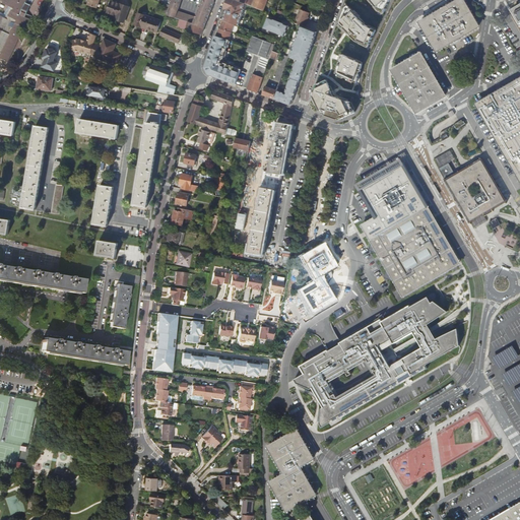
[(1,0),(3,1),(2,3),(10,6),(5,18),(0,15),(0,57),(7,61),(18,38),(19,39),(21,35),(20,34),(23,27),(27,28),(31,20),(24,16),(30,5),(25,2),(25,0),(1,0)]
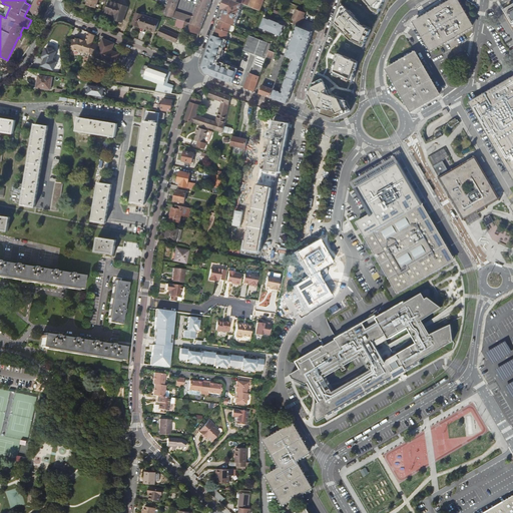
[(98,0),(87,0),(86,5),(95,8),(98,0)]
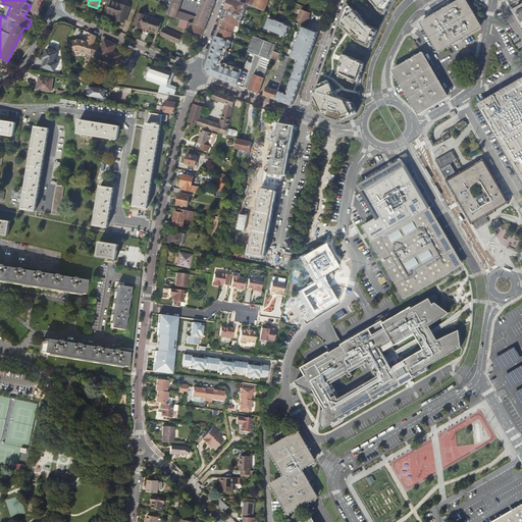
[(172,0),(170,5),(167,15),(189,22),(206,28),(216,0),(172,0)]
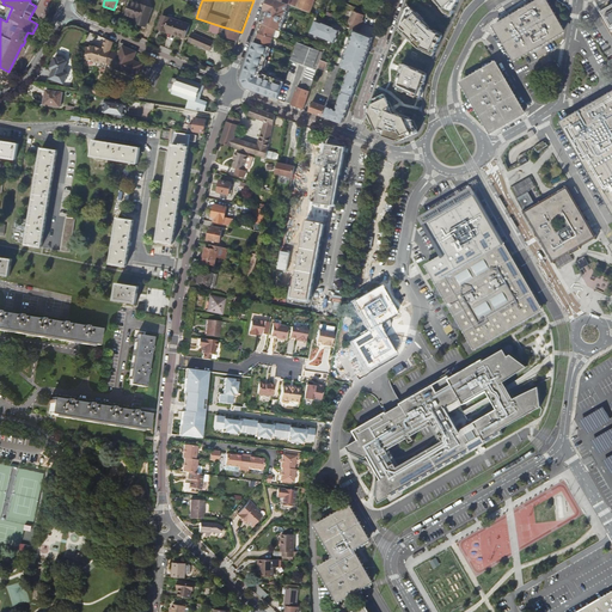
[(288,4),(277,0),(267,0),(264,11),(267,11),(263,23),(276,29),(281,31),(288,11),(286,11),(288,4)]
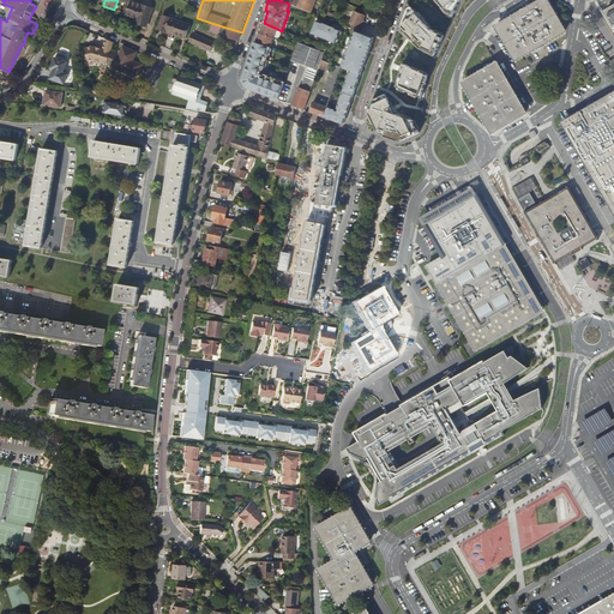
[(278,0),(289,4),(312,13),(315,0),(300,0),(299,0),(278,0)]
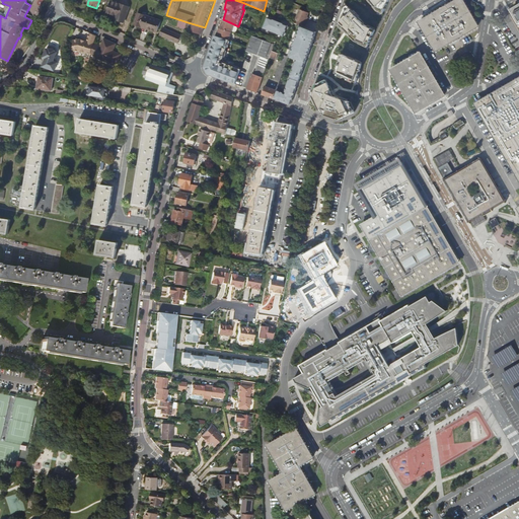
[(369,0),(377,10),(384,13),(391,0),(369,0)]
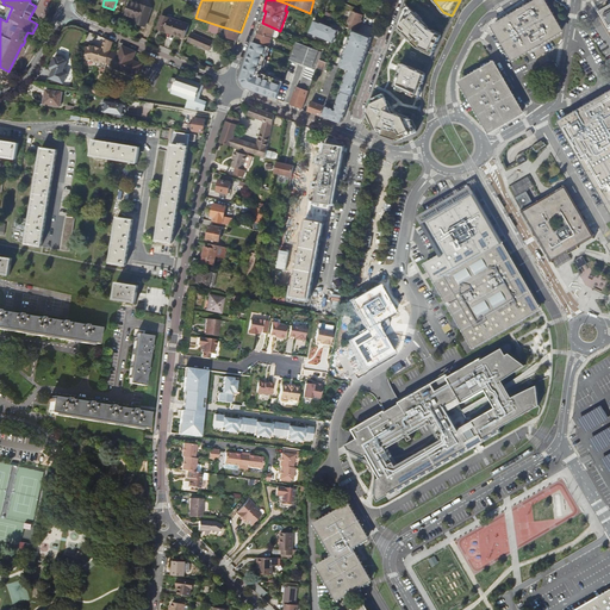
[(543,0),(539,0),(493,26),(512,60),(561,31),(543,0)]
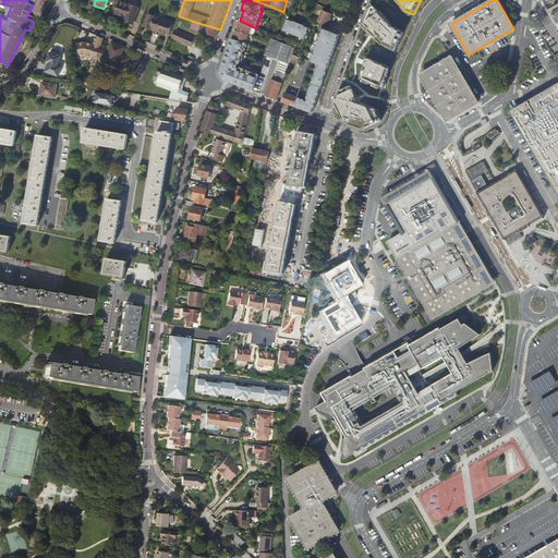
[(133,5),(120,1),(116,14),(124,17),(128,19),(126,22),(134,24),(138,10),(132,8),(133,5)]
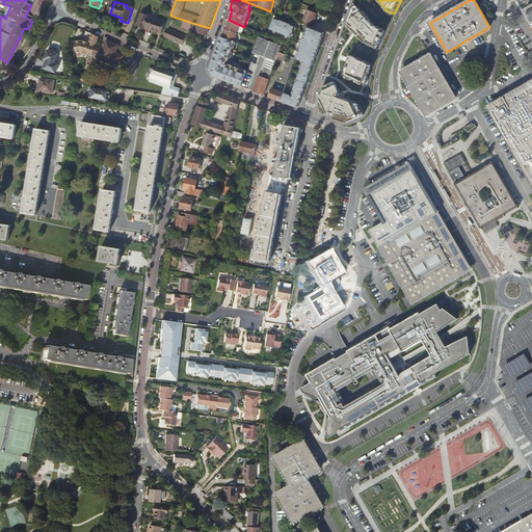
[(352,3),(345,24),(353,32),(354,31),(365,42),(378,48),(387,31),(375,26),(370,22),(371,21),(361,10),(352,3)]
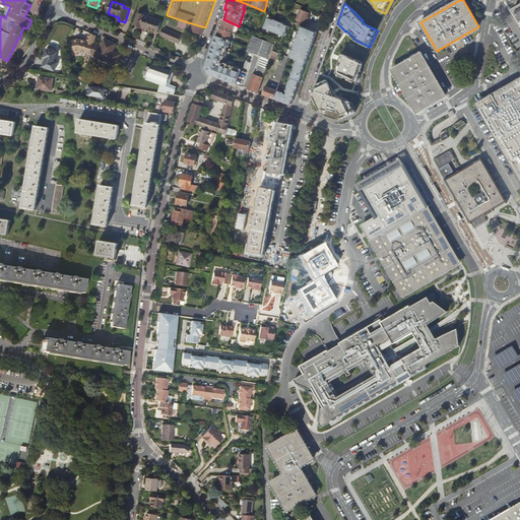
[(299,19),(297,23),(306,26),(309,19),(307,19),(310,12),(301,8),(297,18),(299,19)]
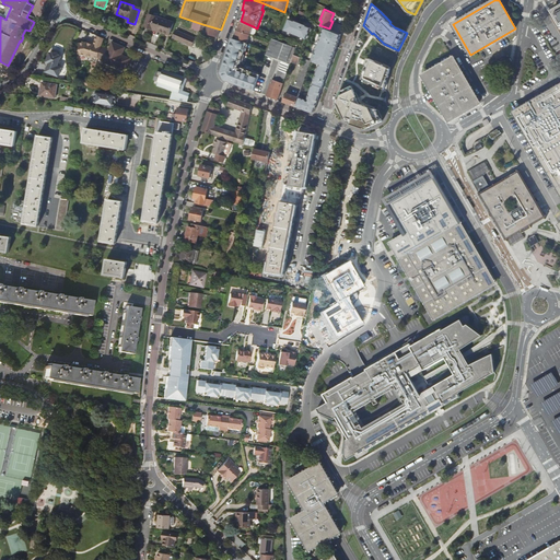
[(306,14),(299,11),(296,16),(304,20),(306,14)]
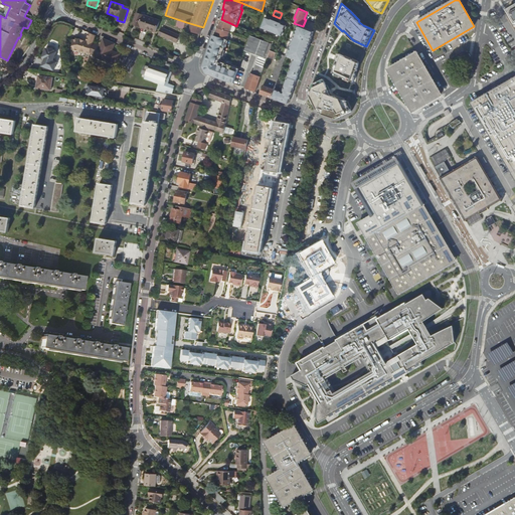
[(160,21),(136,14),(133,25),(138,27),(138,25),(152,30),(151,31),(156,32),(160,21)]
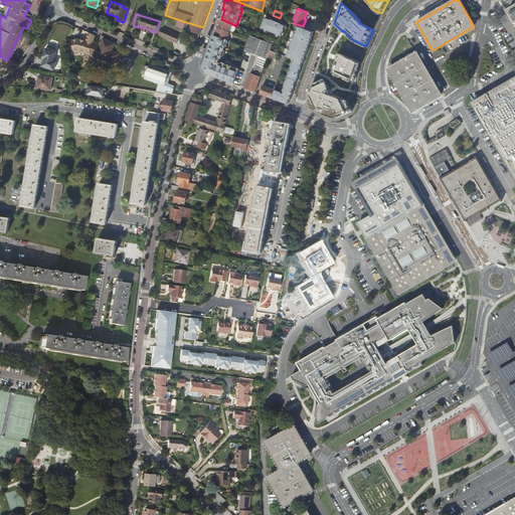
[(287,24),(267,16),(262,27),(283,35),(287,24)]
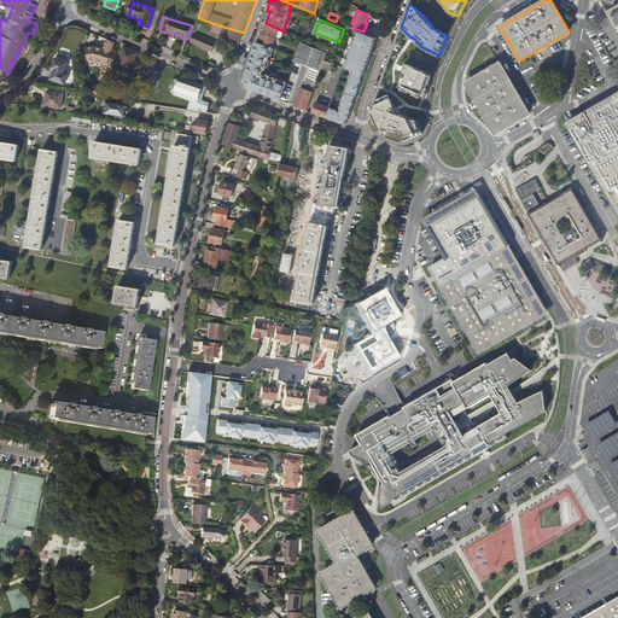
[(279,29),(266,23),(262,34),(277,38),(279,29)]
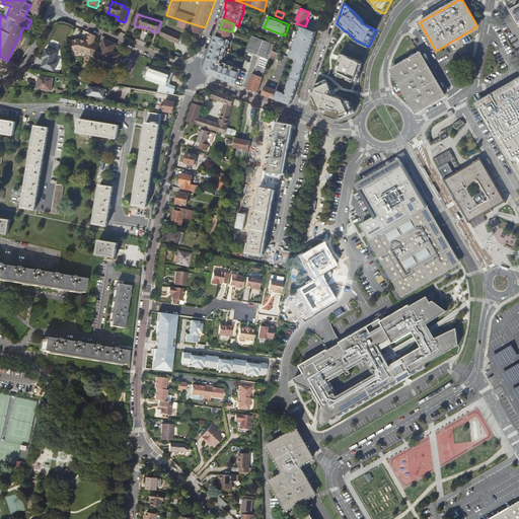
[(205,27),(188,22),(186,29),(202,34),(205,27)]
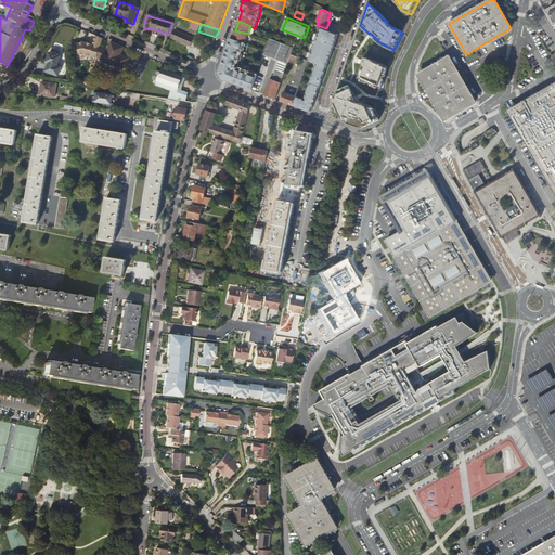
[(326,67),(338,34),(322,27),(309,61),(318,64),(305,98),(298,95),(297,97),(294,105),(311,112),(326,67)]
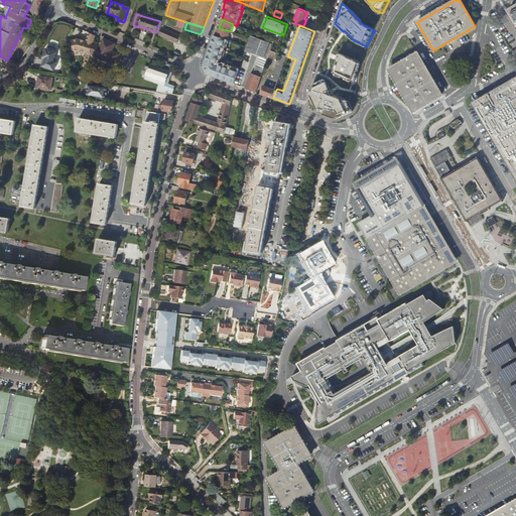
[(162,27),(159,34),(177,42),(179,35),(162,27)]
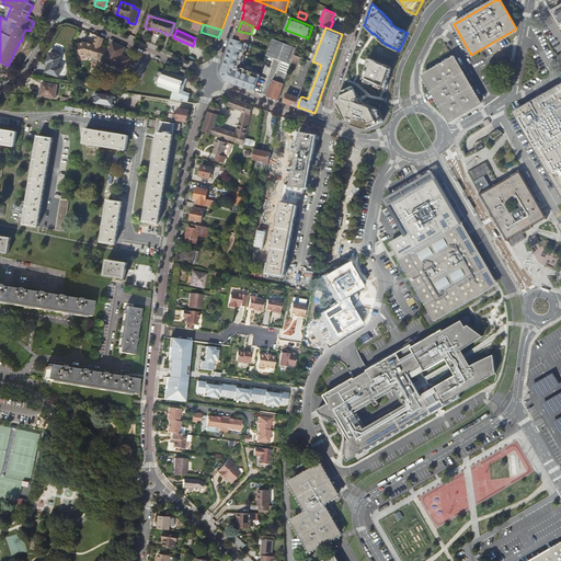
[(251,34),(238,31),(235,39),(248,43),(251,34)]
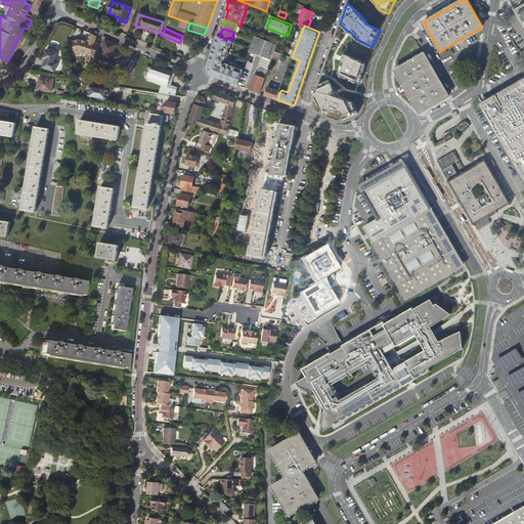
[(91,54),(91,53),(94,43),(97,36),(90,33),(87,41),(82,39),(75,40),(74,51),(80,50),(85,52),(84,53),(89,55),(89,53),(91,54)]
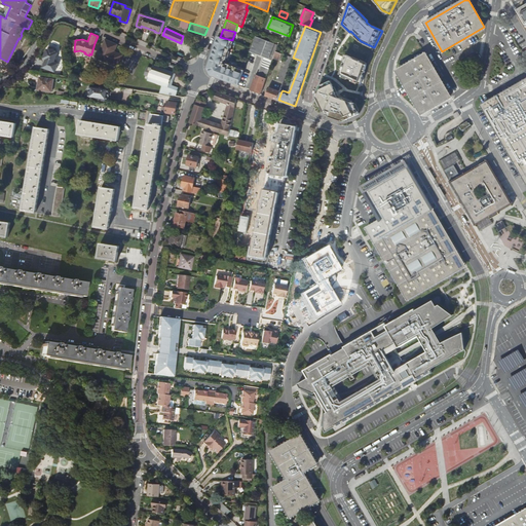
[(192,40),(201,43),(202,39),(201,39),(202,36),(194,33),(192,40)]
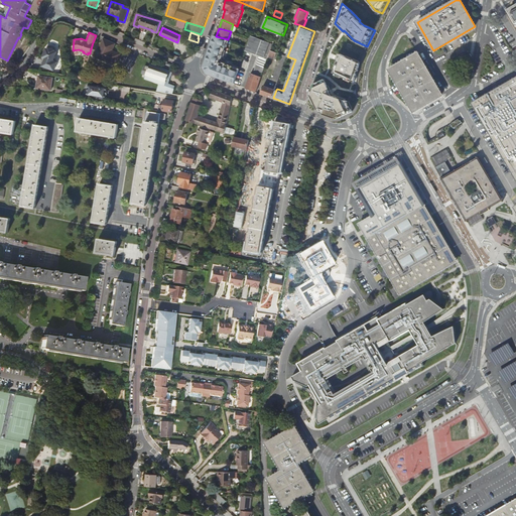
[(228,40),(228,39),(216,36),(214,35),(207,59),(204,66),(206,67),(209,72),(208,74),(215,77),(220,79),(227,82),(228,81),(235,83),(240,69),(239,69),(233,66),(228,65),(223,62),(222,63),(220,62),(221,57),(222,58),(223,56),(225,49),(226,46),(228,40)]
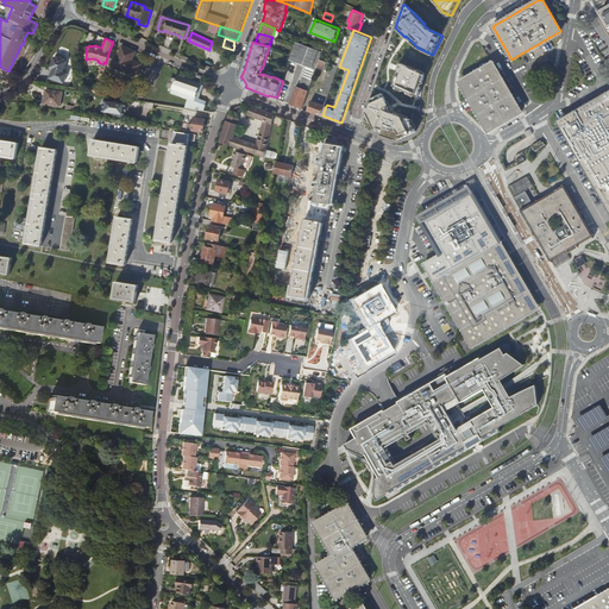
[(387,46),(385,51),(391,54),(395,44),(393,43),(389,42),(387,46)]
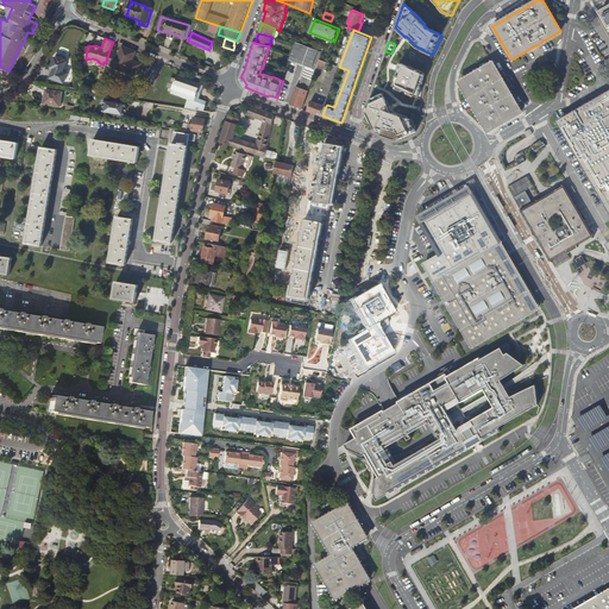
[(300,88),(296,86),(294,94),(289,104),(302,108),(315,70),(322,52),(296,43),(290,61),(306,67),(300,82),(301,85),(300,88)]
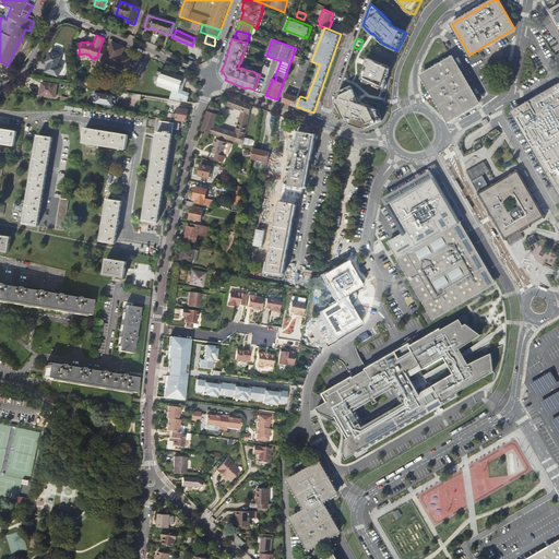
[(100,46),(97,57),(103,60),(103,61),(123,70),(129,58),(120,54),(123,48),(119,47),(120,45),(111,42),(108,48),(100,46)]
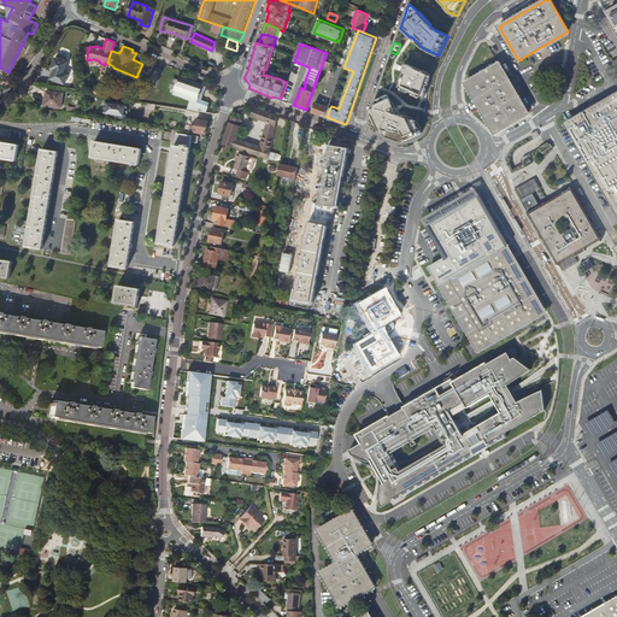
[(53,72),(51,78),(64,83),(68,74),(64,72),(64,70),(66,70),(68,66),(66,65),(68,62),(65,60),(66,58),(65,56),(60,54),(59,54),(58,58),(56,57),(51,68),(56,69),(54,72),(53,72)]
